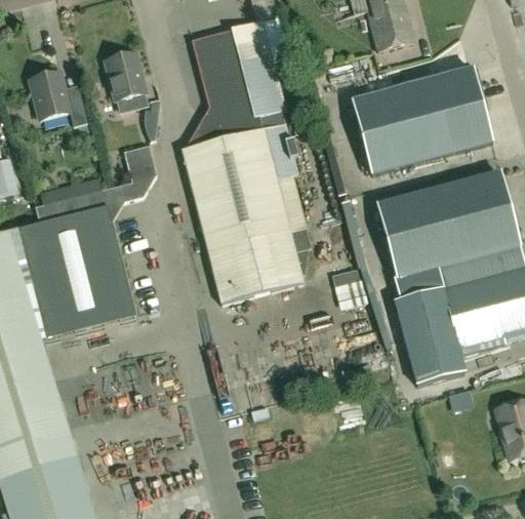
[(351,0),(355,13),(367,10),(378,51),(413,42),(405,8),(403,8),(401,0),(351,0)]
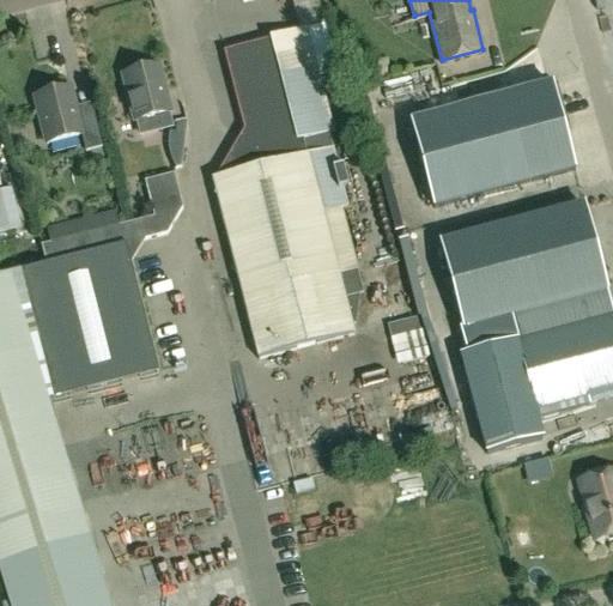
[(334,128),(313,43),(307,23),(269,32),(271,37),(228,49),(232,67),(249,132),(236,155),(244,159),(247,165),(213,175),(260,356),(354,331),(352,320),(356,319),(359,290),(360,289),(340,206),(347,204),(328,129),(334,128)]
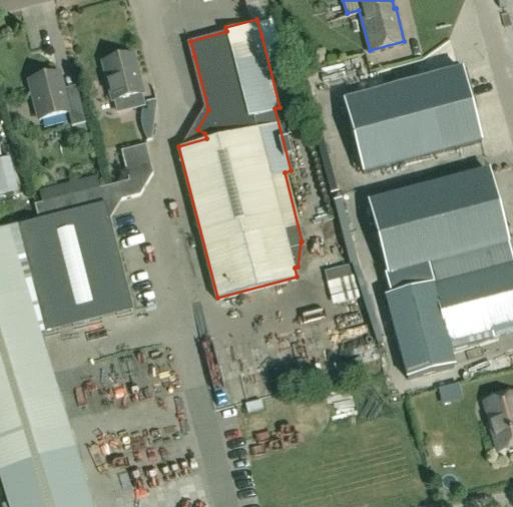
[(142,90),(132,51),(102,58),(112,97),(114,97),(117,108),(143,102),(140,90),(142,90)]
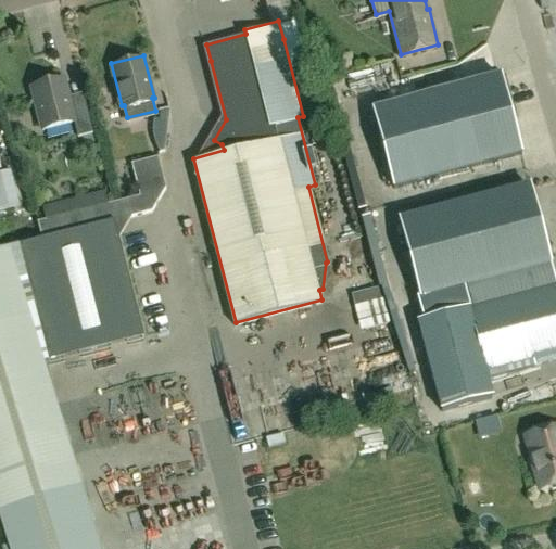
[(384,151),(371,100),(373,100),(364,68),(341,75),(367,175),(386,169),(381,152),(384,151)]
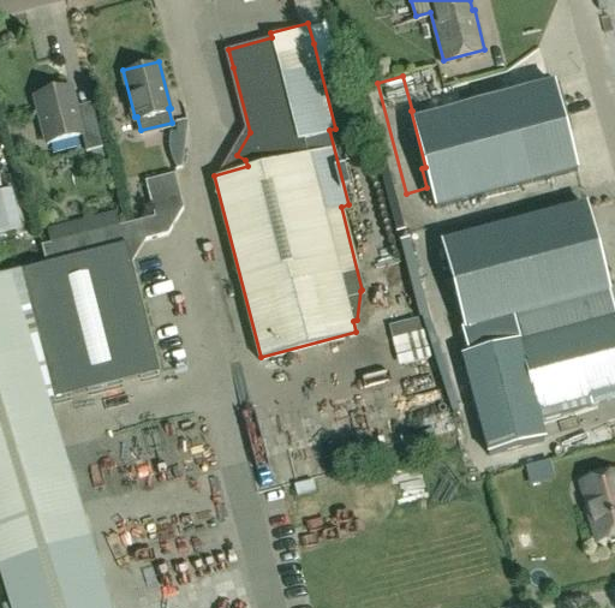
[(569,121),(559,78),(413,118),(437,203),(577,165),(565,123),(569,121)]
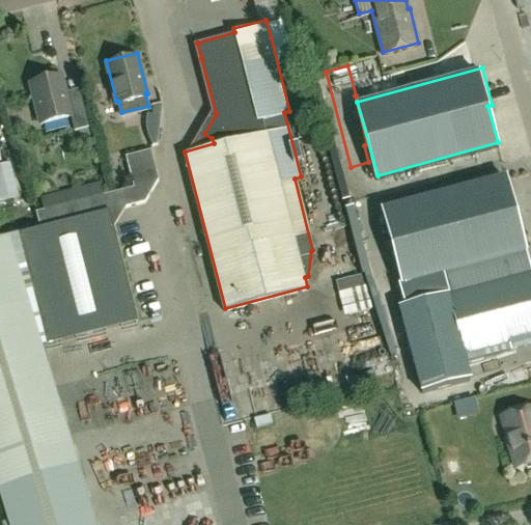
[(30,81),(39,119),(71,111),(74,127),(88,122),(79,87),(65,91),(60,73),(30,81)]
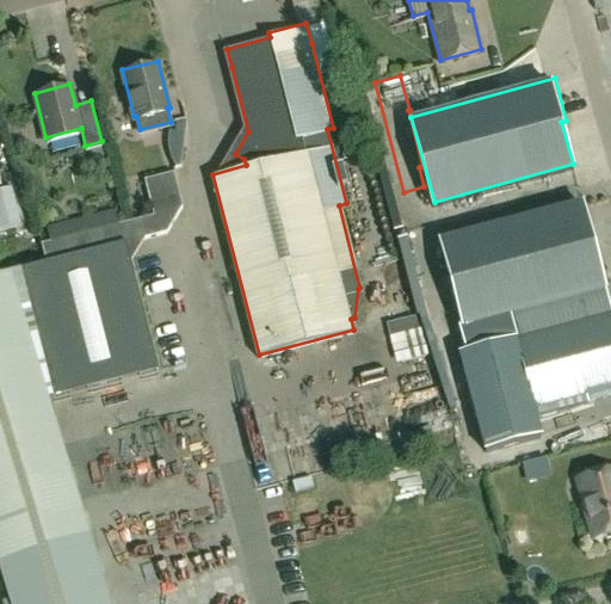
[(154,211),(41,241),(45,259),(20,266),(53,393),(158,365),(125,239),(167,228),(183,202),(173,168),(144,176),(154,211)]
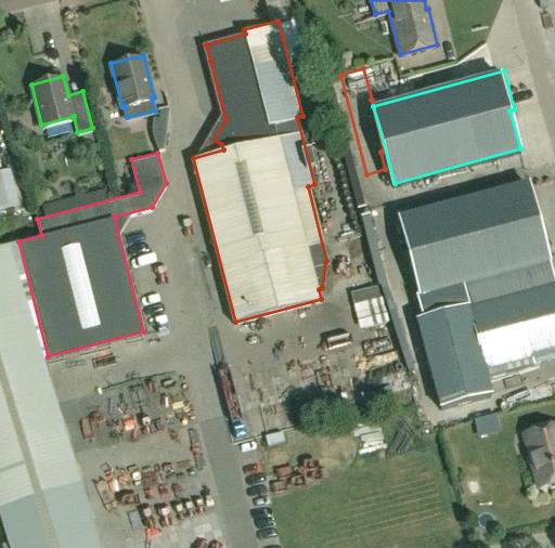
[(440,405),(491,392),(485,368),(554,349),(554,279),(529,181),(398,216),(418,292),(462,282),(468,303),(417,317),(440,405)]
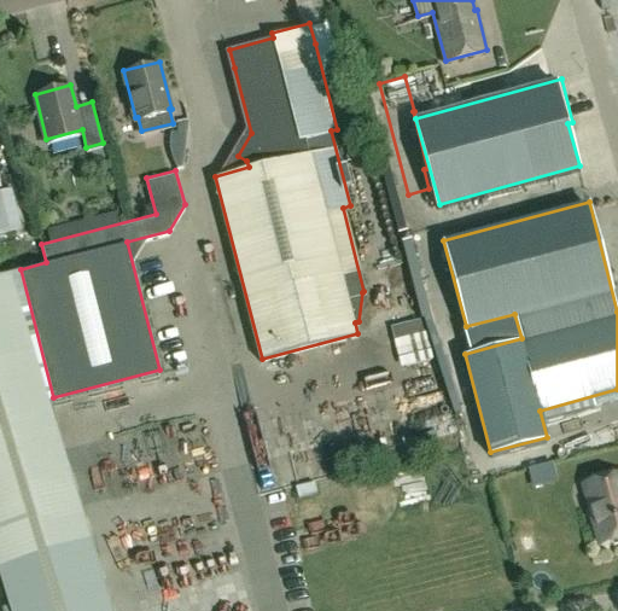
[(415,230),(419,242),(459,231),(455,219),(415,230)]
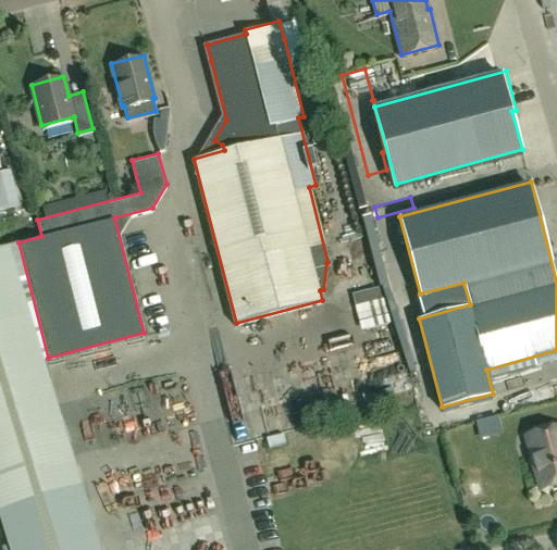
[(101,549),(9,242),(0,245),(0,516),(10,549),(101,549)]
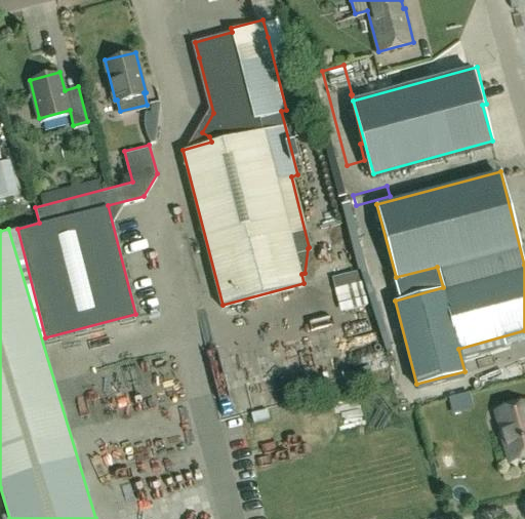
[(372,302),(355,307),(358,319),(375,314),(372,302)]
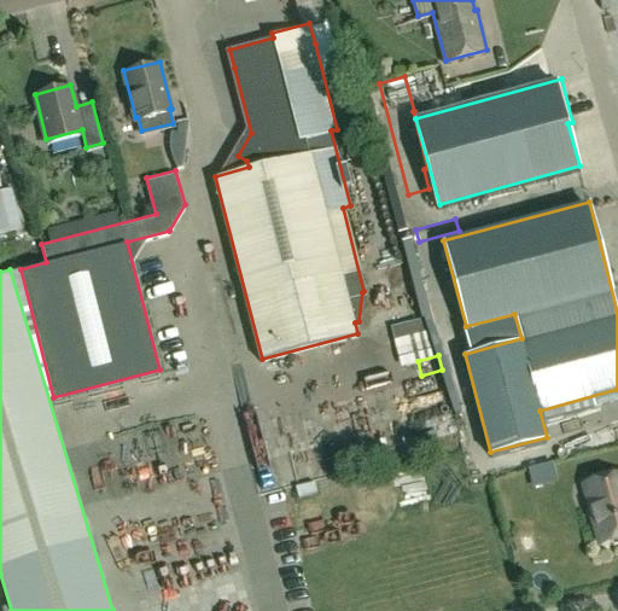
[(437,413),(458,408),(455,397),(433,402),(437,413)]
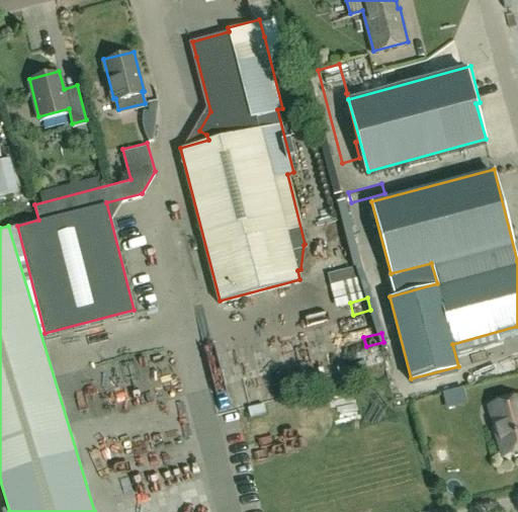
[(433,427),(453,423),(447,393),(427,397),(433,427)]
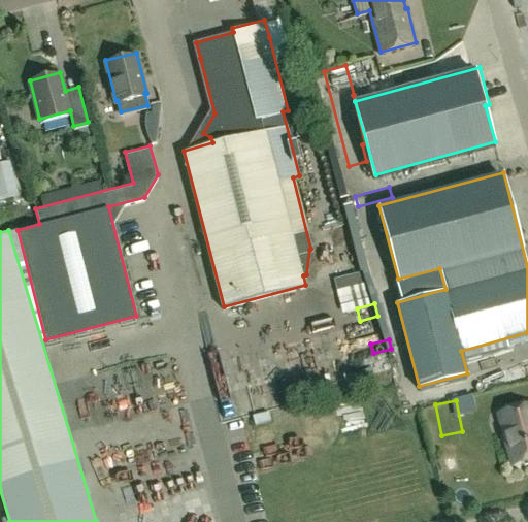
[(527,404),(527,401),(501,409),(506,427),(500,429),(508,462),(517,460),(521,462),(527,460),(527,404)]
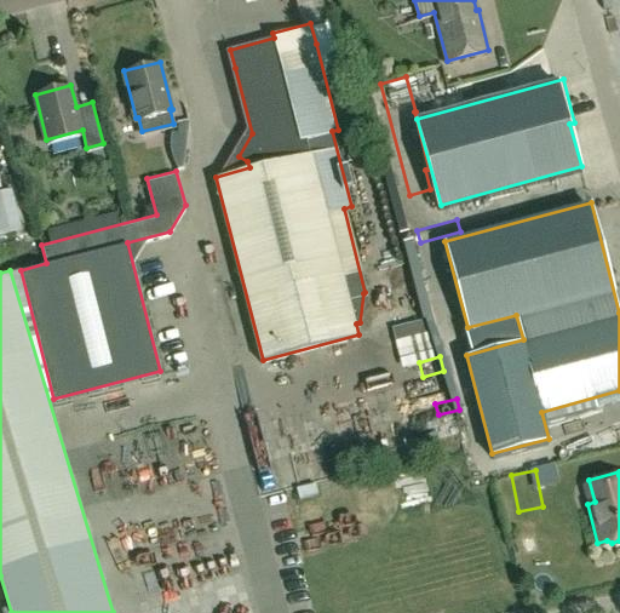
[(110,517),(148,510),(144,492),(107,499),(110,517)]
